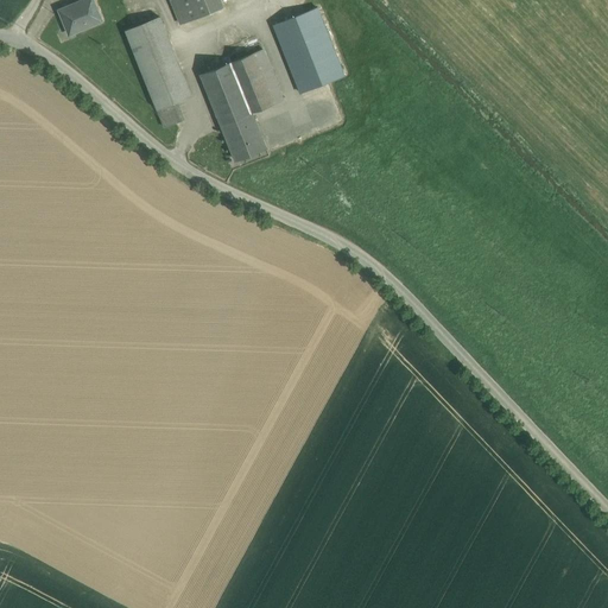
[(69,35),(103,21),(94,0),(78,0),(80,1),(59,10),(69,35)]
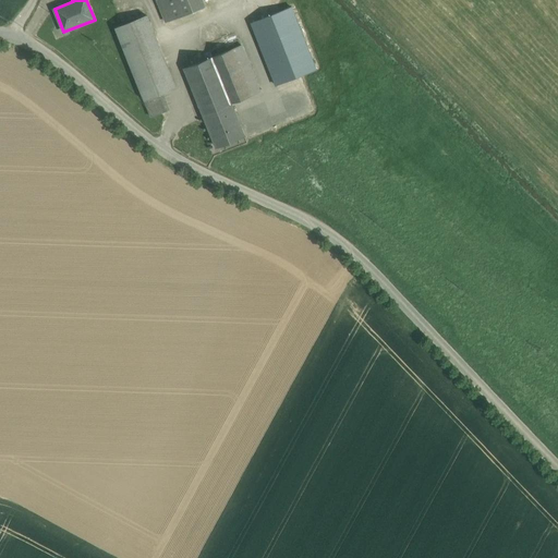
[(203,0),(158,0),(168,21),(205,5),(203,0)]
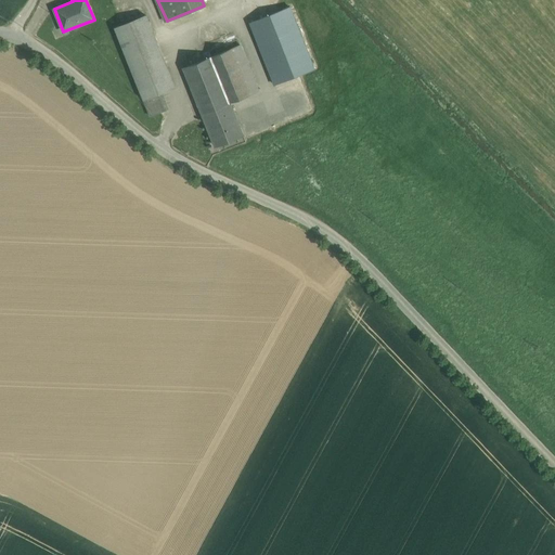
[(289,7),(249,23),(274,85),(313,68),(289,7)]
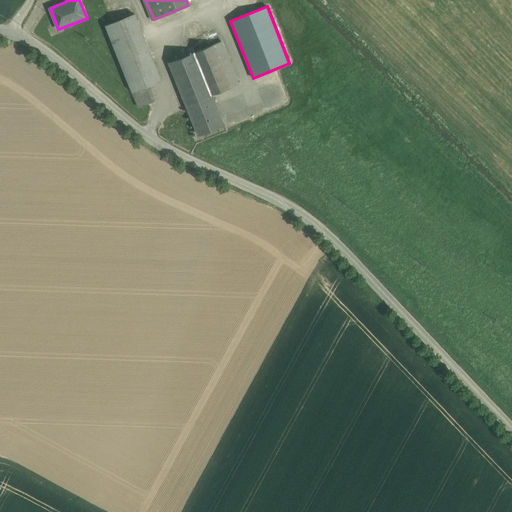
[(135,14),(106,25),(138,106),(156,99),(150,85),(161,80),(135,14)]
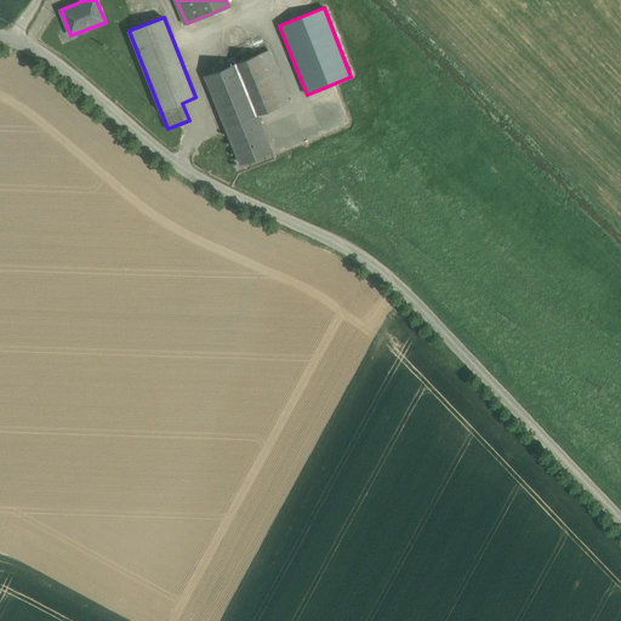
[(269,50),(205,75),(240,164),(272,151),(257,114),(290,102),(269,50)]
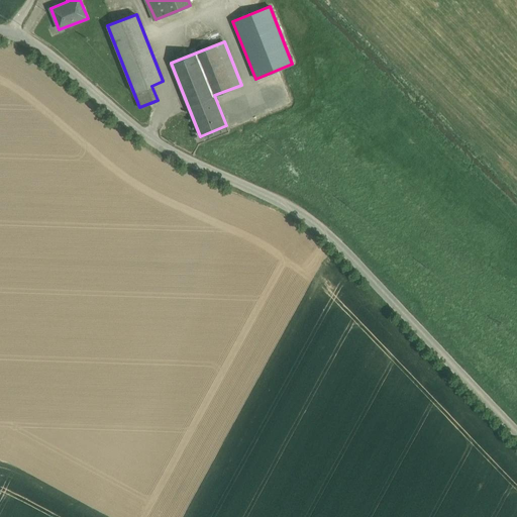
All buildings are outlined.
